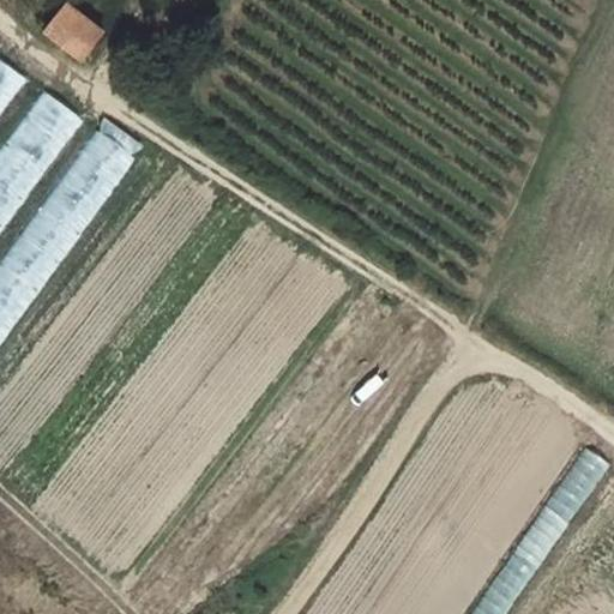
[(118,35),(79,5),(56,34),(95,62),(118,35)]
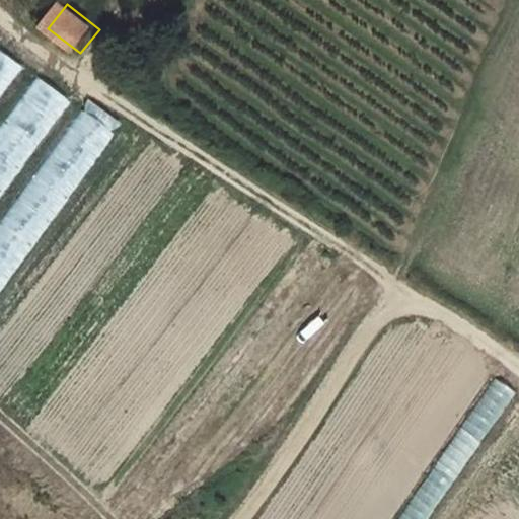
[(0,99),(24,68),(0,50),(0,99)]
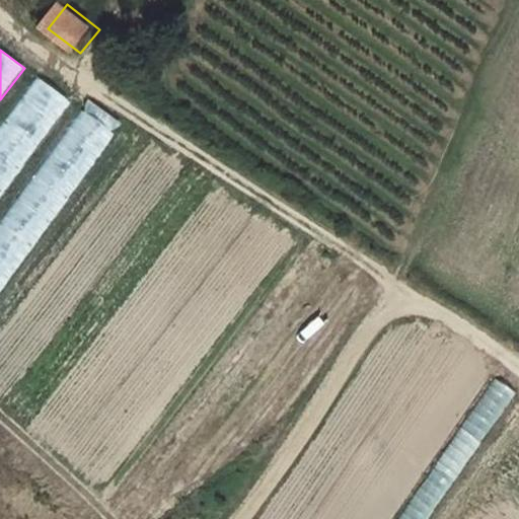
[(0,197),(71,102),(38,78),(0,128),(0,197)]
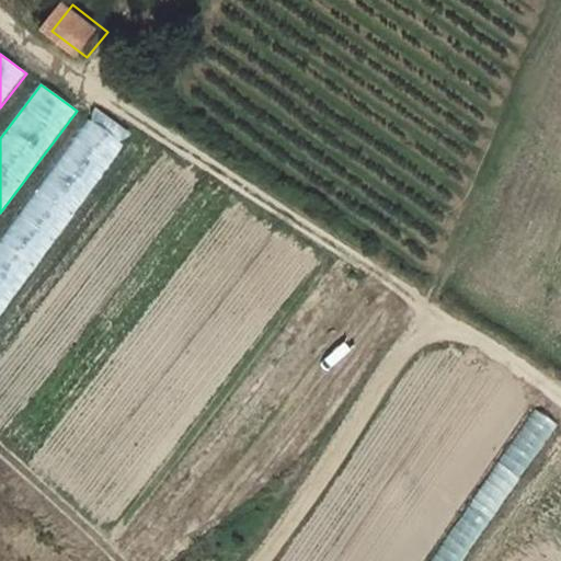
[(0,311),(123,145),(89,121),(0,240),(0,311)]
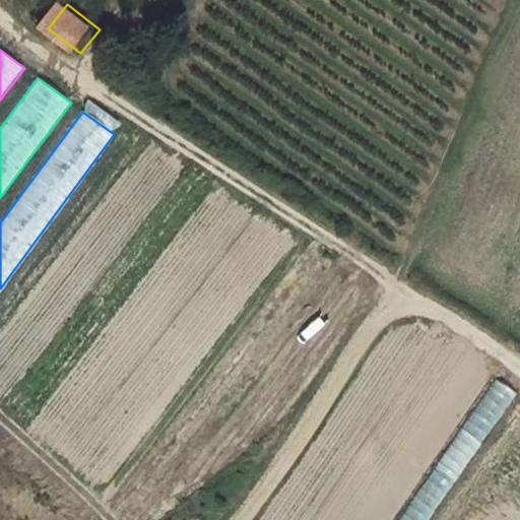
[(398,519),(428,519),(515,394),(495,381),(398,519)]
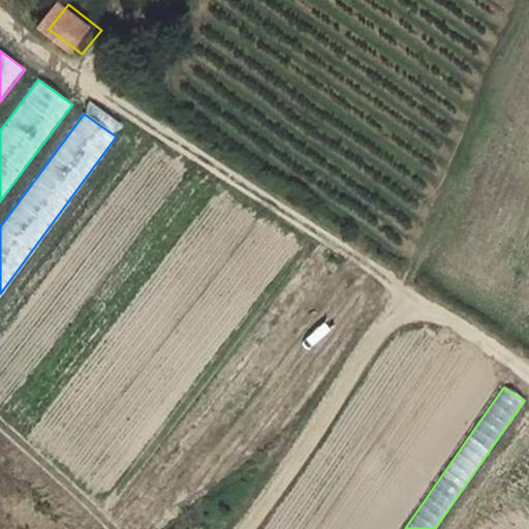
[(528,409),(514,435),(528,444),(528,409)]
